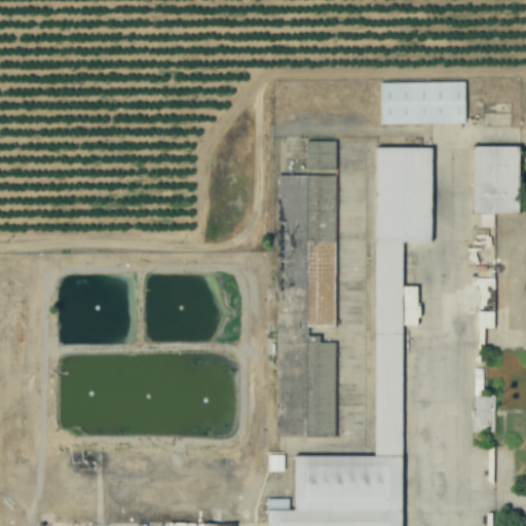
[(379,125),(464,123),(463,82),(379,83),(379,125)]
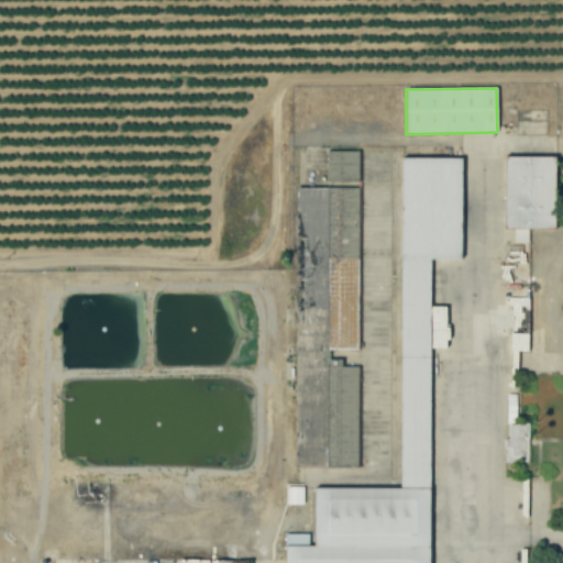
[(359,152),(327,151),(327,181),(357,181),(359,152)]
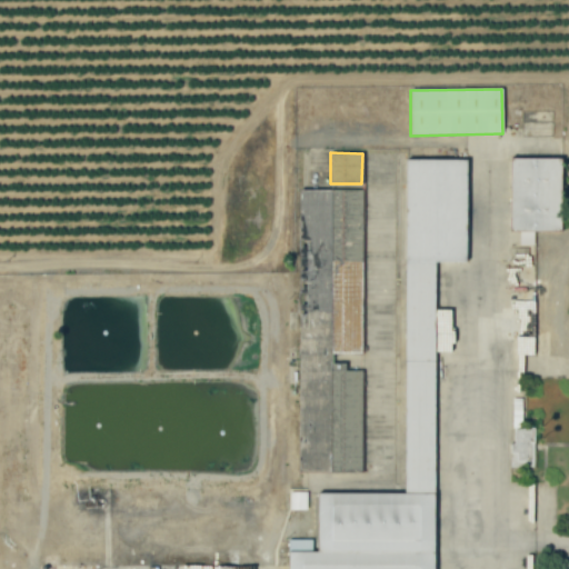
[(509,231),(519,231),(519,245),(533,246),(533,231),(560,231),(560,160),(510,159),(509,231)]
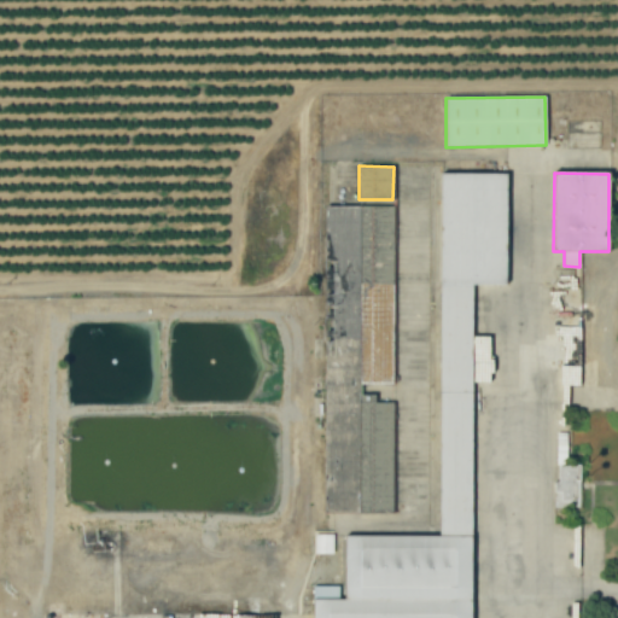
[(506,174),(441,174),(441,354),(450,354),(450,384),(450,394),(445,394),(445,408),(441,408),(441,421),(450,421),(450,435),(471,435),(471,285),(506,285),(506,174)]
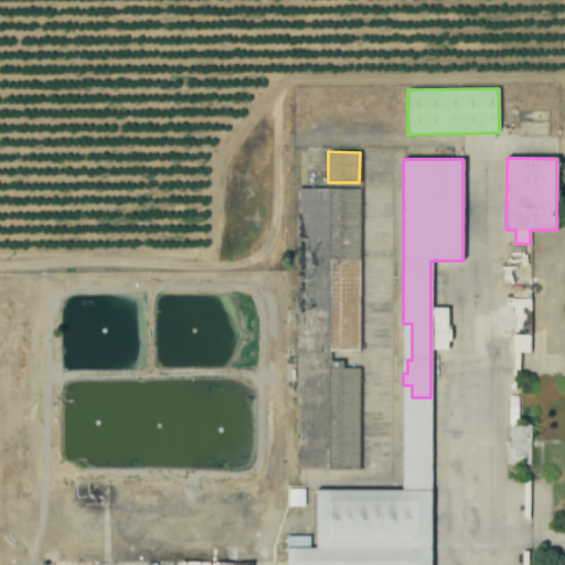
[(295,469),(358,470),(360,366),(328,366),(329,268),(349,268),(349,263),(358,263),(359,211),(358,211),(358,189),(298,189),(297,281),(302,283),(301,309),(297,308),(295,469)]
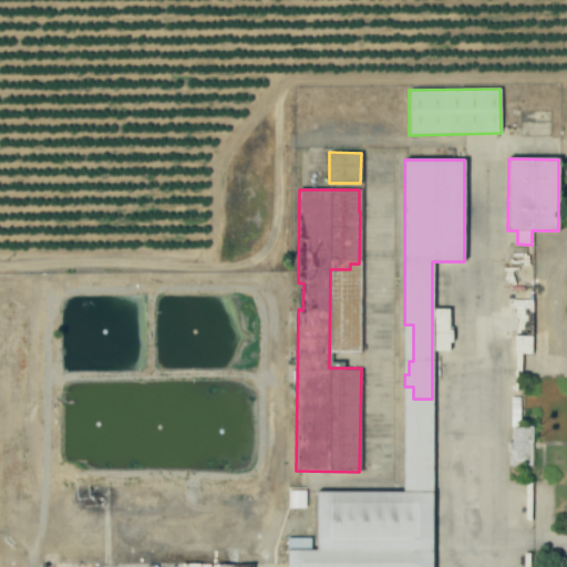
[(512,443),(507,443),(507,466),(531,466),(532,426),(512,425),(512,443)]
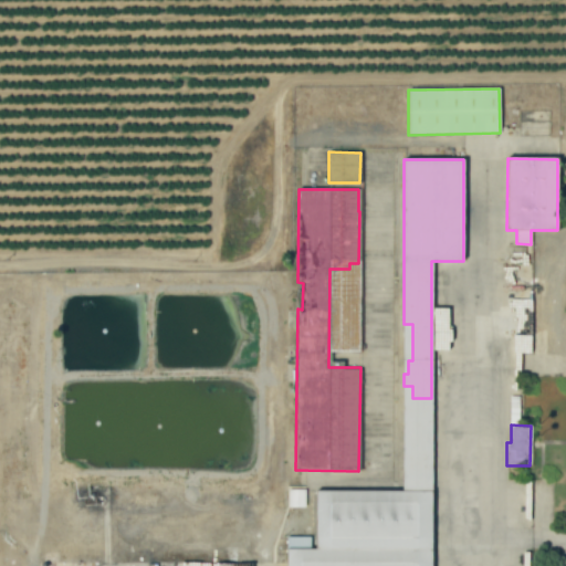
[(305,507),(305,490),(287,490),(287,507),(305,507)]
